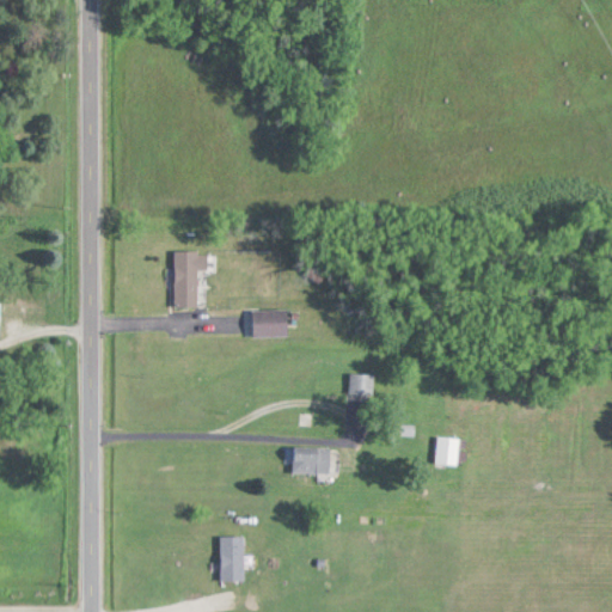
[(176,250),(175,305),(201,306),(201,293),(207,293),(207,251),(176,250)]
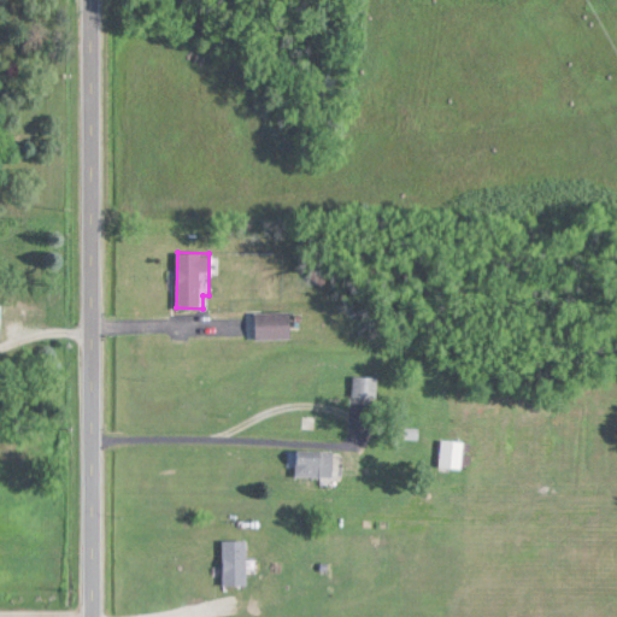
[(291,338),(291,311),(256,311),(256,338),(291,338)]
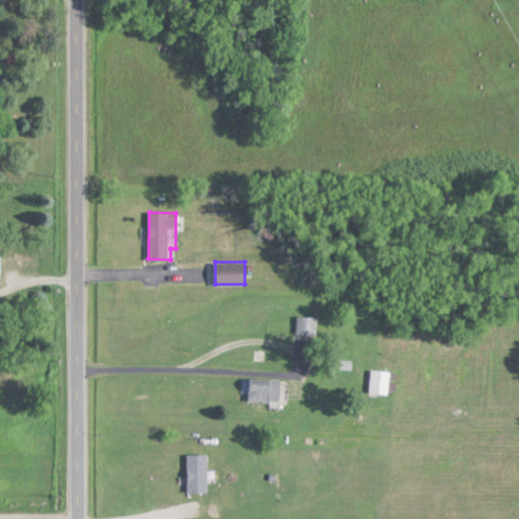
[(316,317),(298,317),(298,334),(316,334),(316,317)]
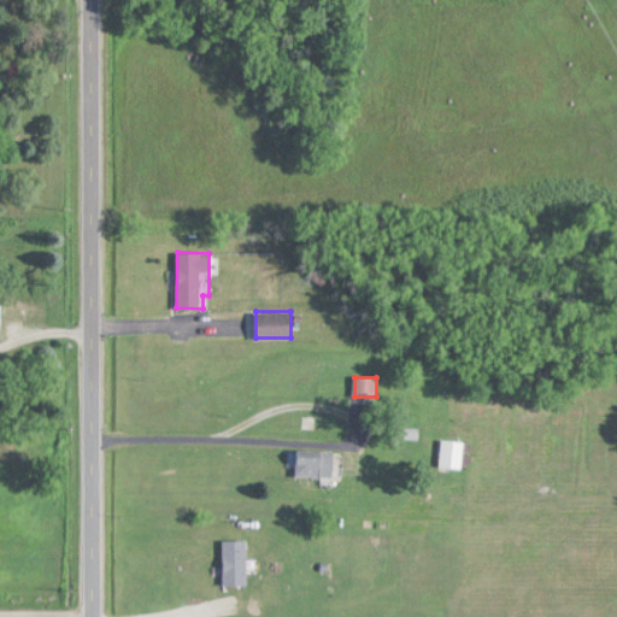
[(464,468),(464,439),(440,439),(440,468),(464,468)]
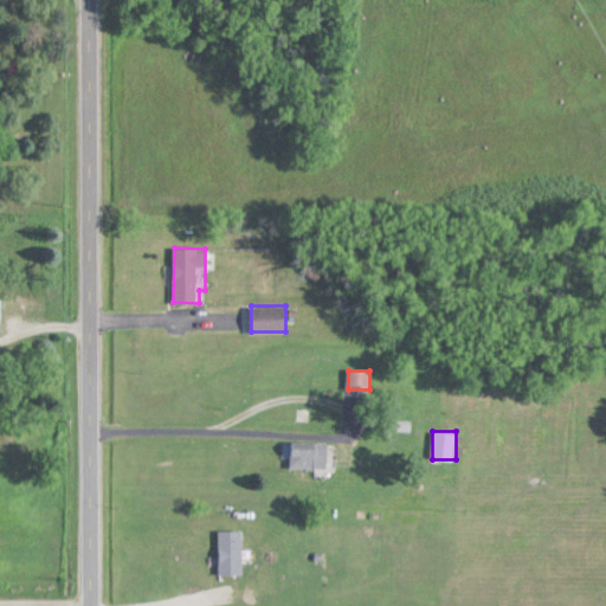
[(328,440),(289,440),(289,468),(328,468),(328,440)]
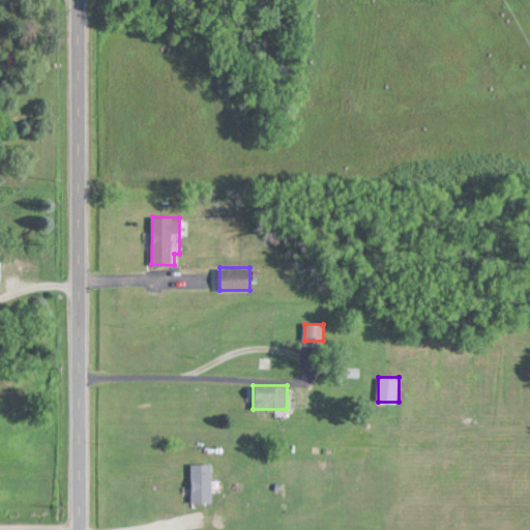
[(193,502),(212,502),(212,463),(193,463),(193,502)]
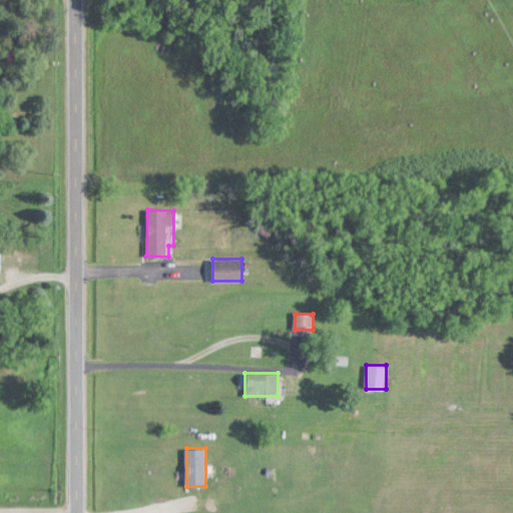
All buildings are outlined.
